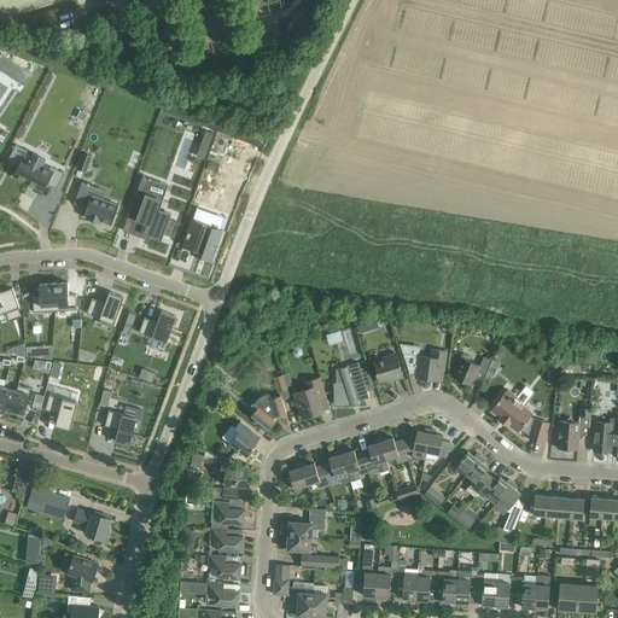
[(0,56),(0,68),(15,79),(22,68),(1,54),(0,56)]
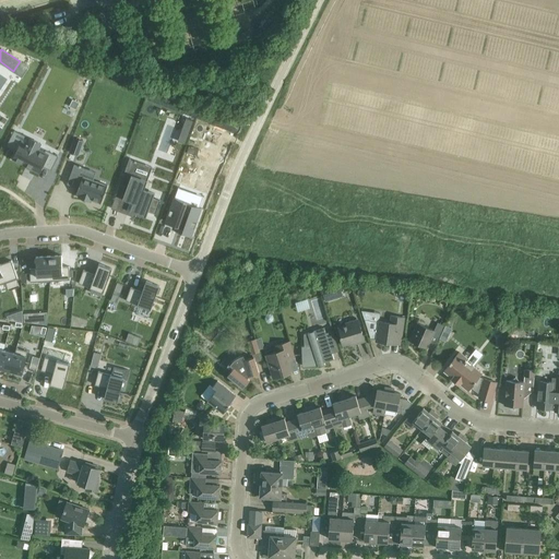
[(73,99),(70,106),(75,109),(79,103),(73,99)]
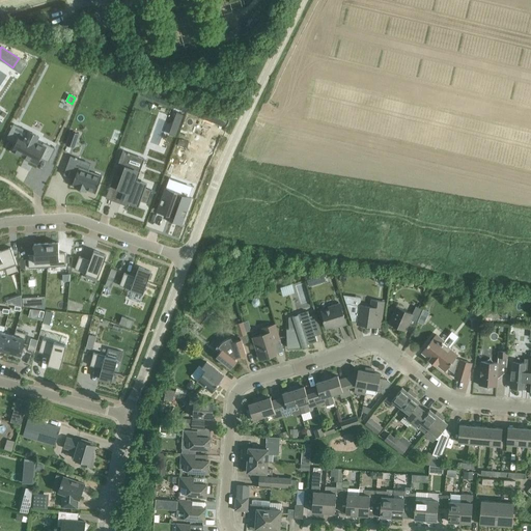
[(189,140),(217,150),(224,131),(196,120),(189,140)]
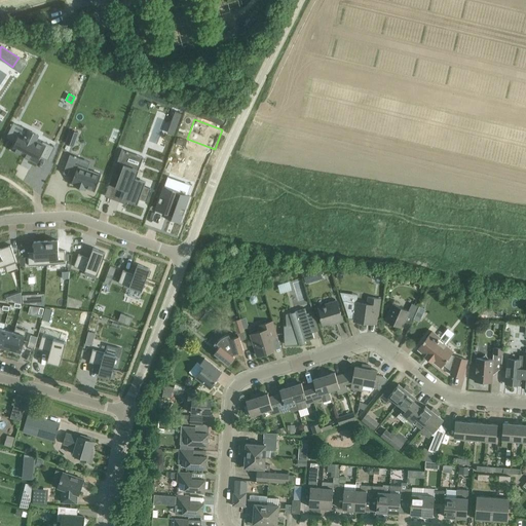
[(15,138),(11,143),(34,159),(38,154),(47,161),(57,150),(46,143),(45,144),(39,140),(42,135),(34,128),(30,135),(19,126),(12,136),(15,138)]
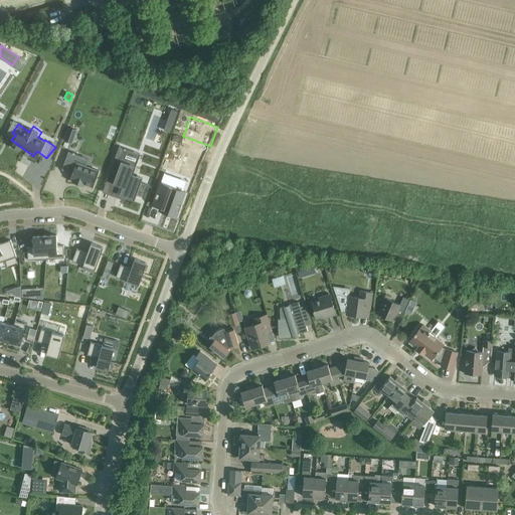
[(62,145),(69,148),(74,135),(66,132),(62,145)]
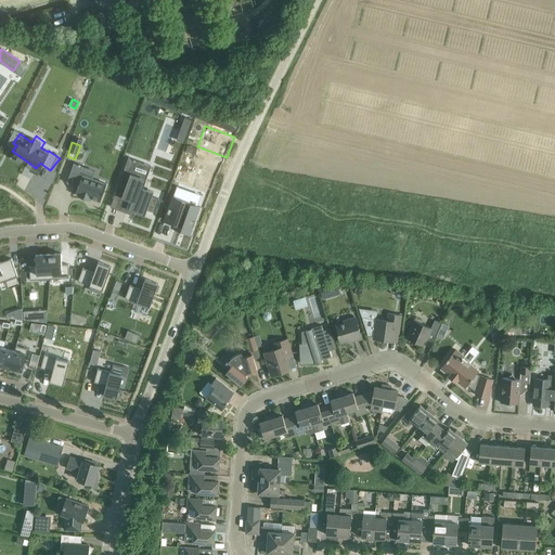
[(193,164),(197,146),(186,144),(182,162),(193,164)]
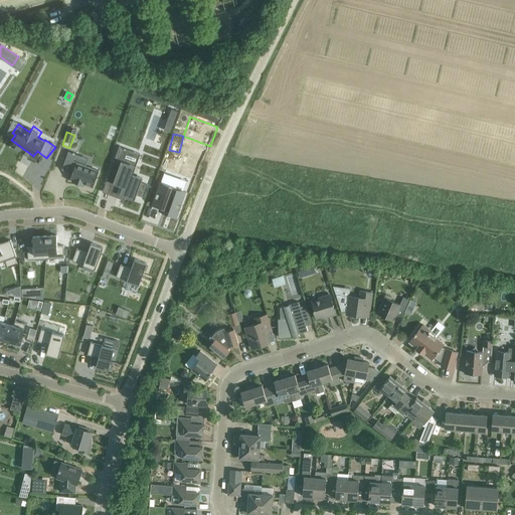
[(124,183),(122,189),(136,194),(138,189),(145,192),(149,180),(142,177),(144,173),(134,169),(139,157),(118,150),(108,177),(124,183)]
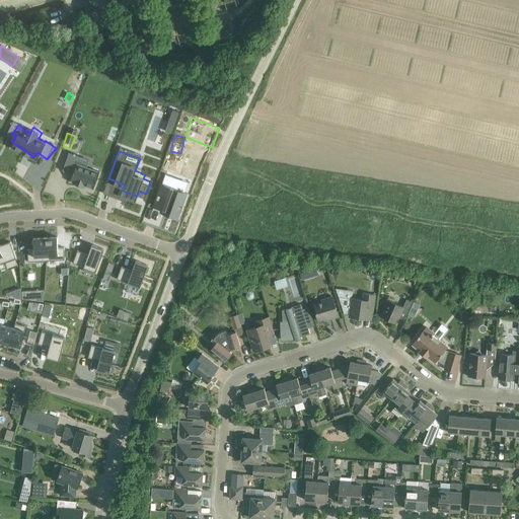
[(78,188),(92,193),(100,169),(68,157),(62,174),(72,178),(70,183),(72,184),(72,187),(78,189),(78,188)]
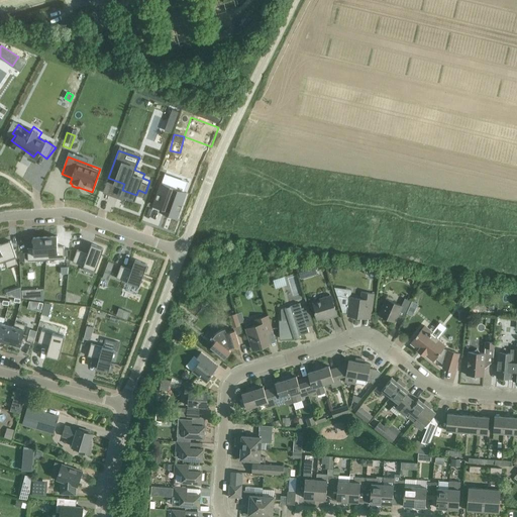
[(166,206),(176,209),(185,185),(174,181),(177,172),(164,167),(152,197),(167,202),(166,206)]
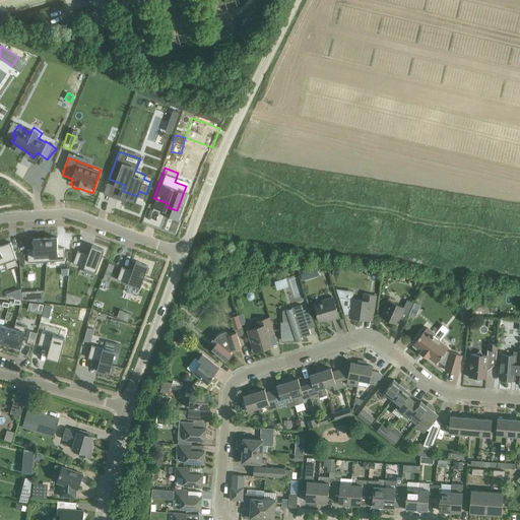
[(42,185),(46,175),(37,171),(33,181),(42,185)]
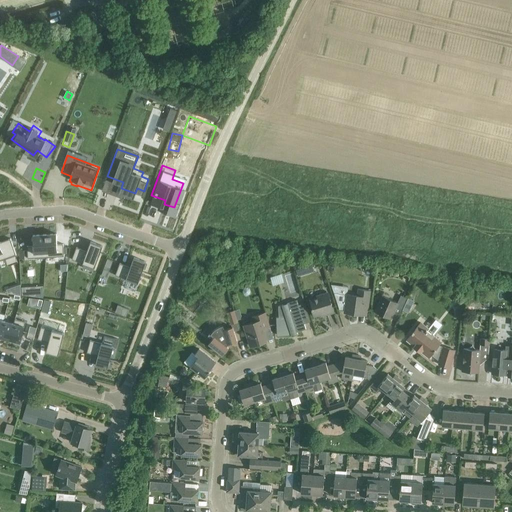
[(132,204),(128,216),(138,219),(142,208),(132,204)]
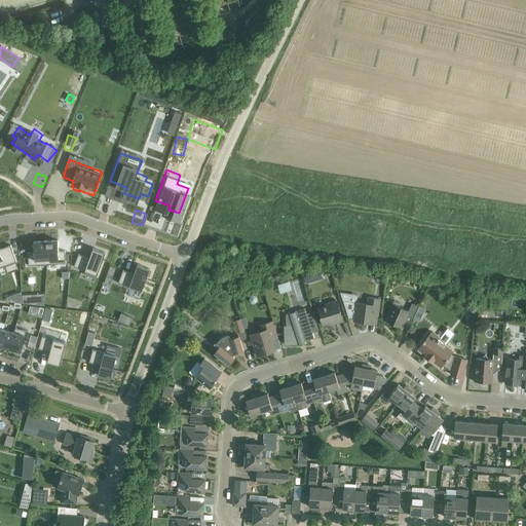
[(58,240),(45,241),(46,261),(59,260),(59,265),(66,264),(65,252),(59,253),(58,240)]
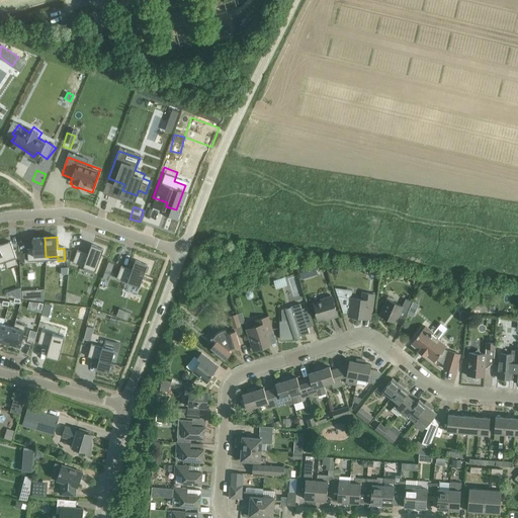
[(34,257),(46,257),(45,238),(32,239),(33,250),(27,250),(28,262),(34,262),(34,257)]
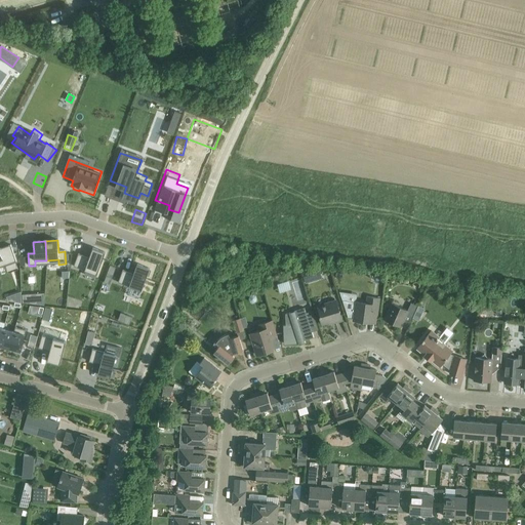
[(0,268),(5,267),(3,260),(14,256),(10,245),(0,248),(0,268)]
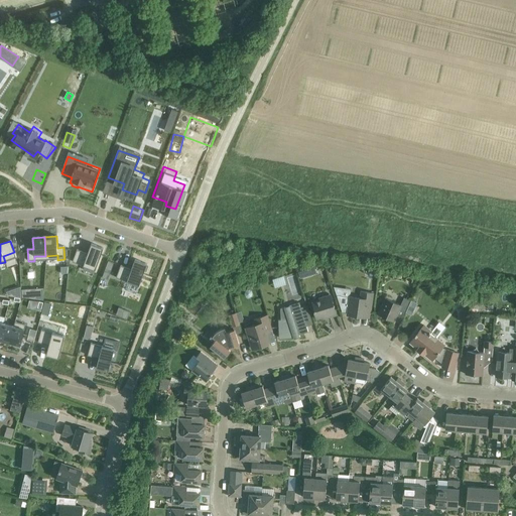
[(77,250),(72,262),(95,270),(103,249),(91,244),(88,254),(77,250)]
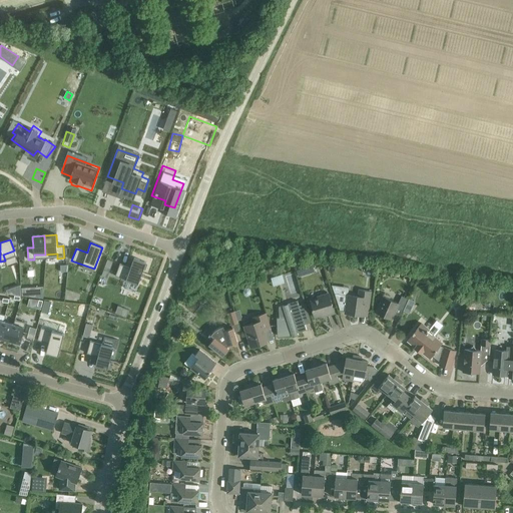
[(119,265),(115,277),(138,285),(143,270),(145,271),(147,266),(145,265),(146,263),(134,259),(130,269),(119,265)]
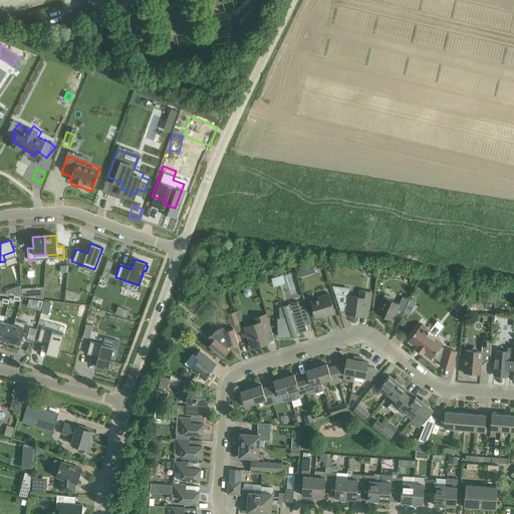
[(299,277),(306,275),(304,269),(297,271),(299,277)]
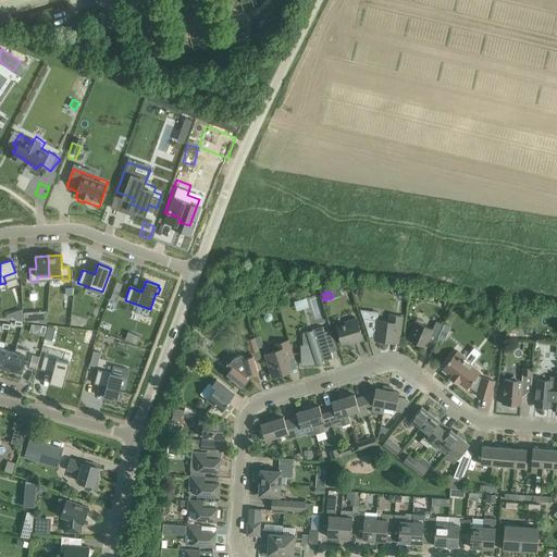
[(294,300),(297,309),(309,306),(306,296),(294,300)]
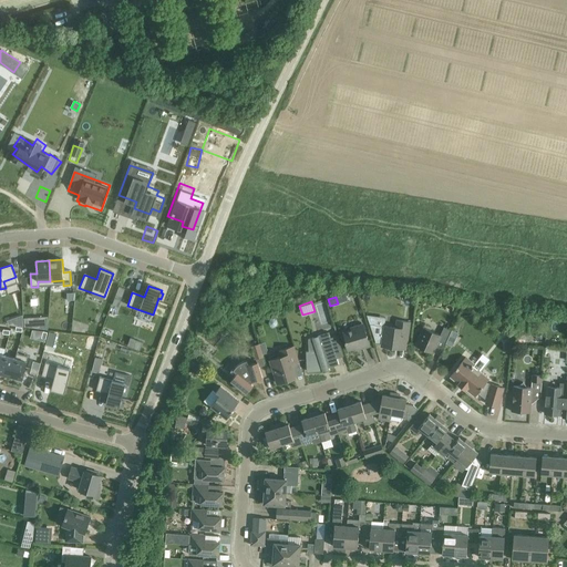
[(40,317),(39,328),(48,329),(49,317),(40,317)]
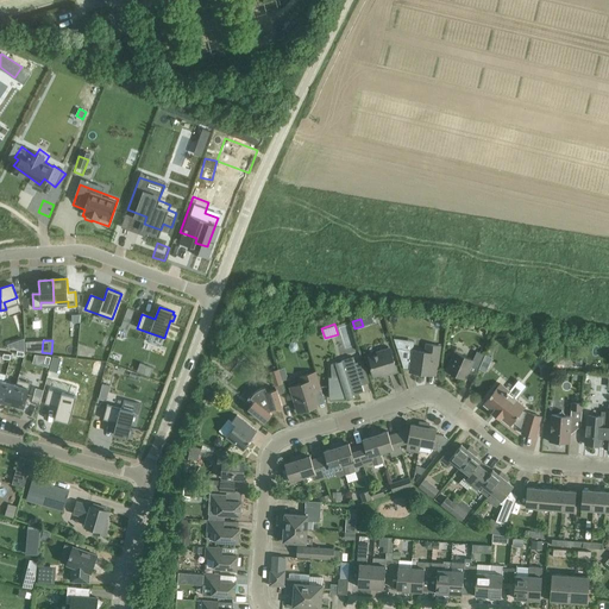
[(441,346),(426,344),(425,352),(413,350),(410,371),(428,374),(431,360),(439,362),(441,346)]
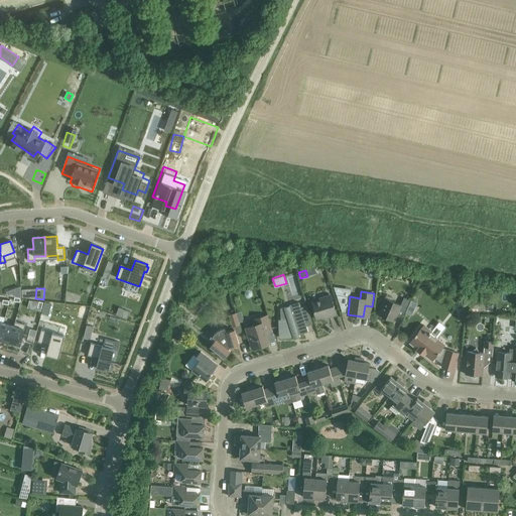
[(314,310),(316,318),(324,315),(325,317),(337,314),(331,295),(319,299),(319,300),(313,303),(315,309),(314,310)]
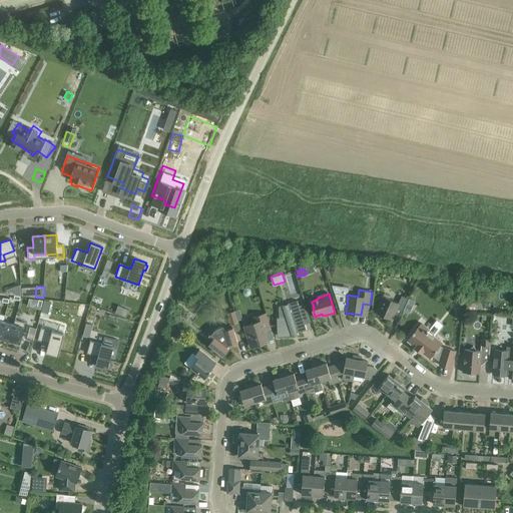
[(399,303),(383,297),(380,304),(379,303),(375,312),(392,320),(398,308),(403,310),(408,299),(402,296),(399,303)]
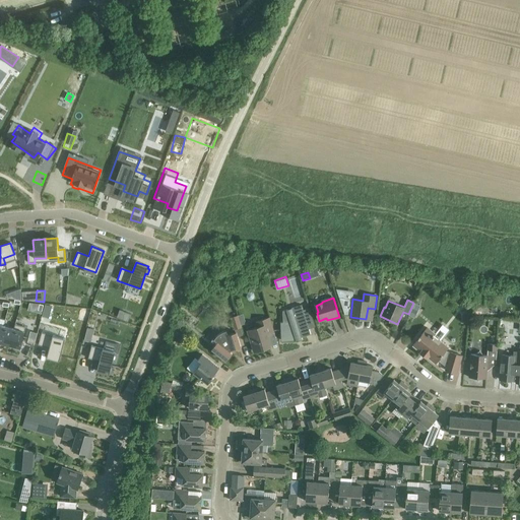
[(44,312),(50,313),(52,306),(46,304),(44,312)]
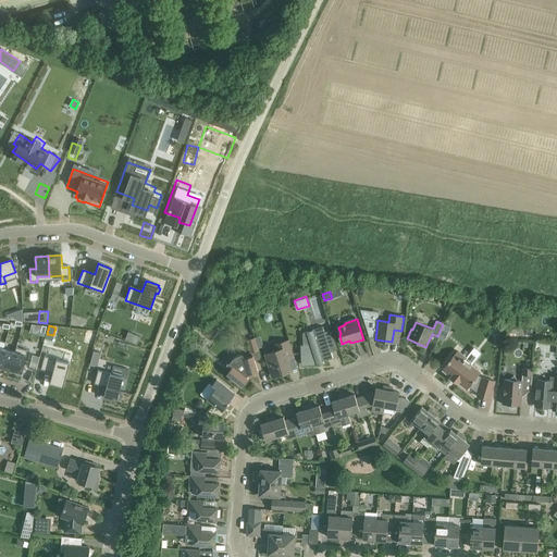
[(445,339),(449,327),(444,325),(438,337),(445,339)]
